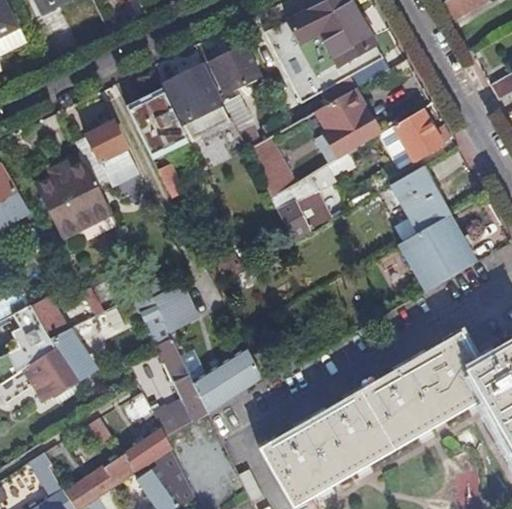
[(0,0),(0,35),(17,27),(3,0),(0,0)]
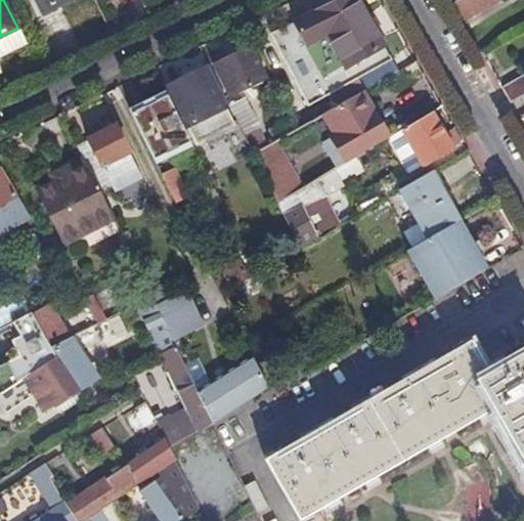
[(35,0),(42,13),(70,0),(35,0)]
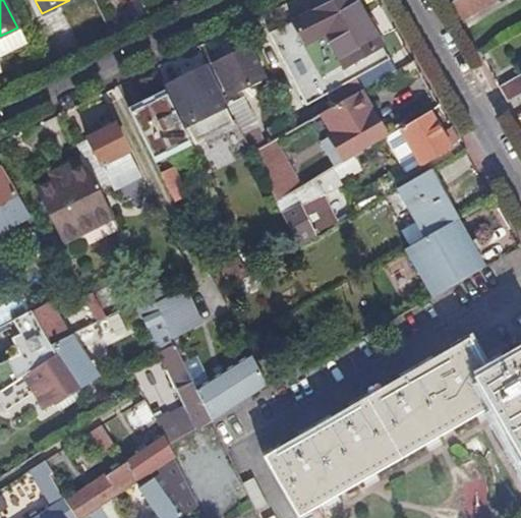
[(333,0),(270,32),(305,103),(390,55),(355,0),(333,0)]
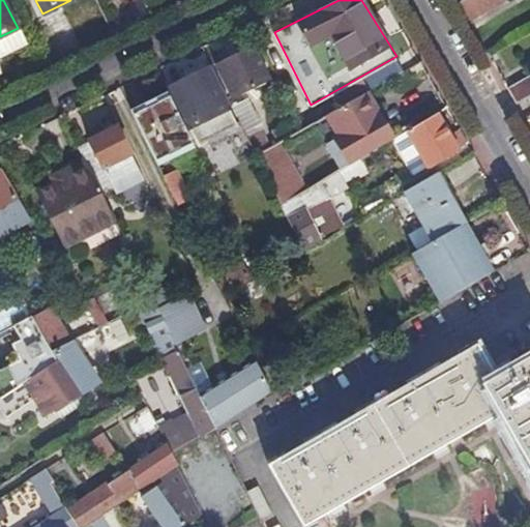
[(461,0),(458,2),(468,20),(501,0),(461,0)]
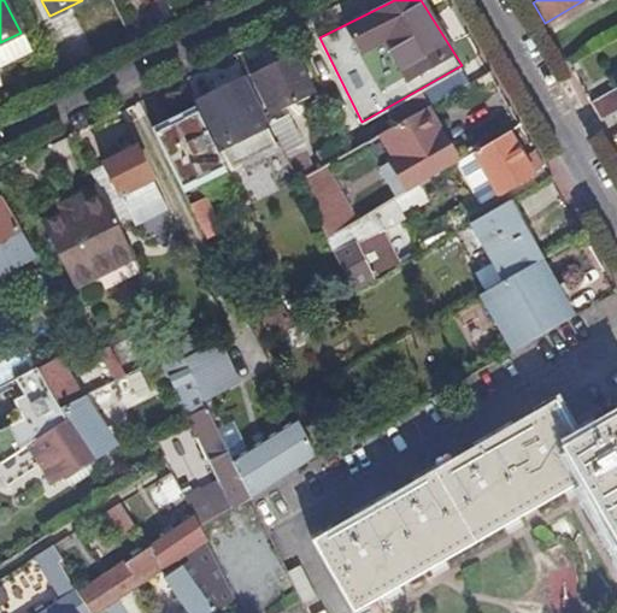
[(0,65),(30,52),(21,33),(0,42),(0,65)]
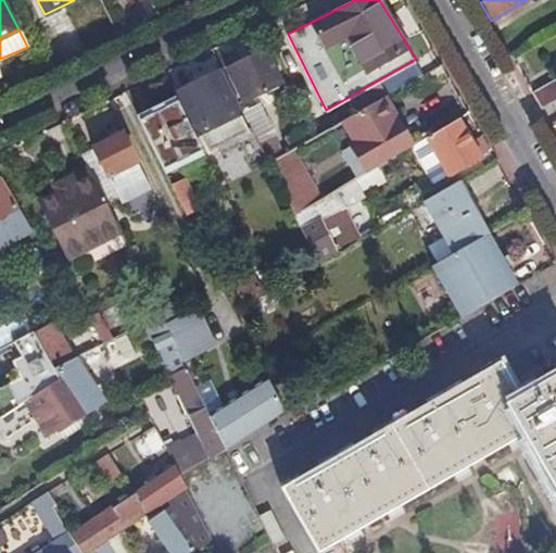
[(267,88),(267,90),(285,82),(267,45),(227,65),(242,97),(260,88),(262,91),(267,88)]
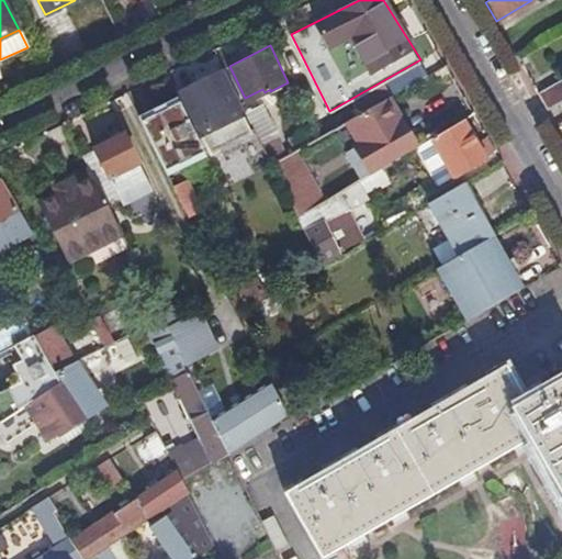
[(222,70),(181,90),(212,154),(222,149),(225,156),(245,146),(242,140),(254,134),(222,70)]
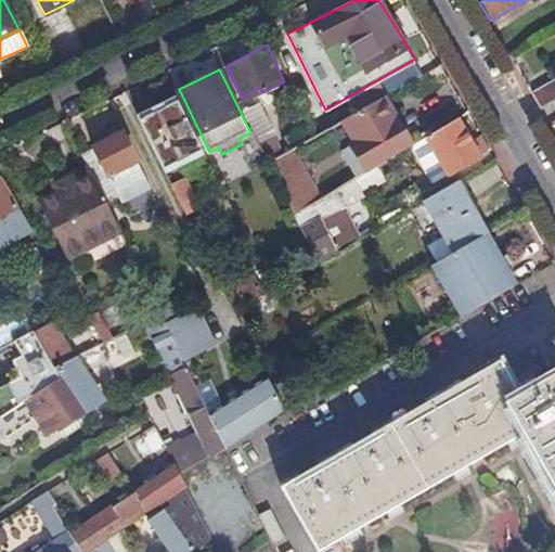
[(554,78),(531,92),(540,107),(554,99),(554,78)]
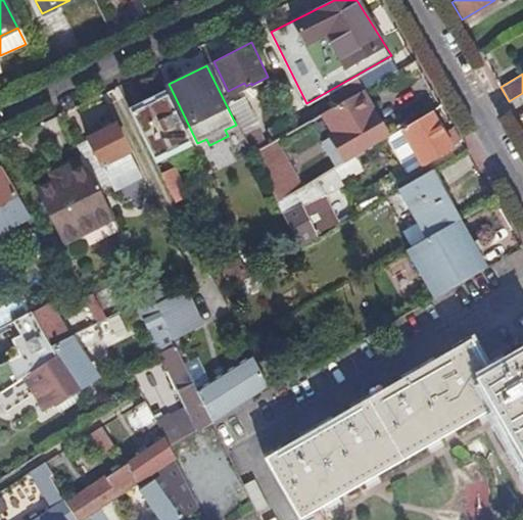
[(230,95),(251,85),(251,83),(246,86),(244,83),(228,91),(230,95)]
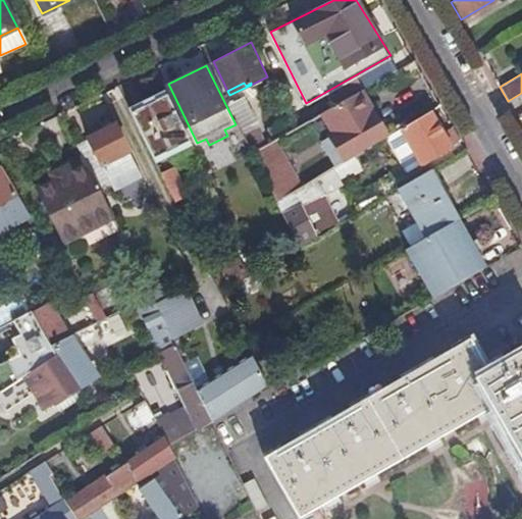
[(193,145),(166,90),(131,106),(158,161),(193,145)]
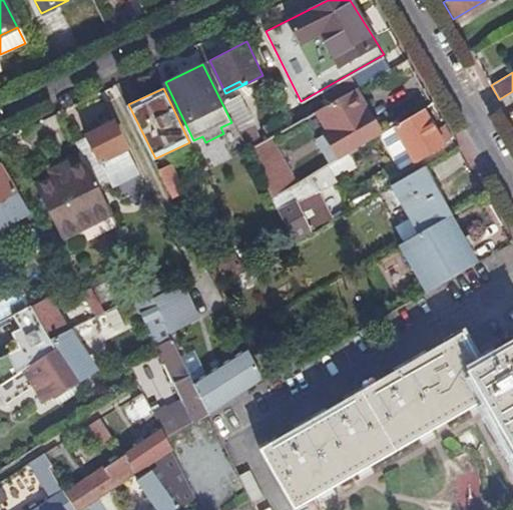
[(367,107),(356,88),(303,118),(330,163),(377,134),(362,110),(367,107)]
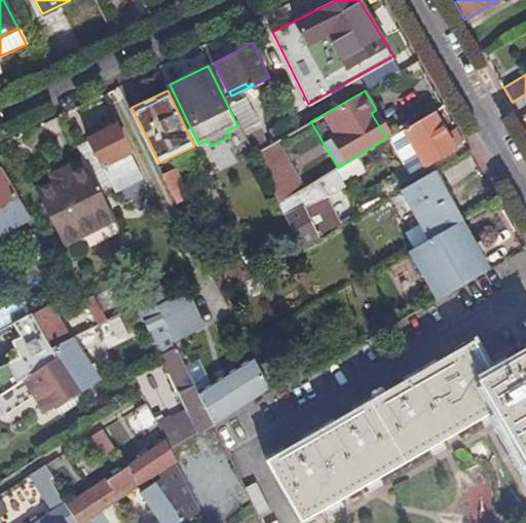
[(454,146),(434,109),(405,126),(415,145),(411,148),(413,152),(418,150),(426,163),(454,146)]
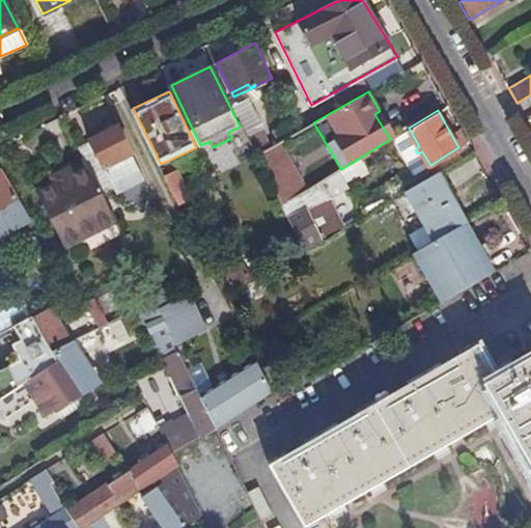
[(390,139),(395,136),(380,111),(374,114),(390,139)]
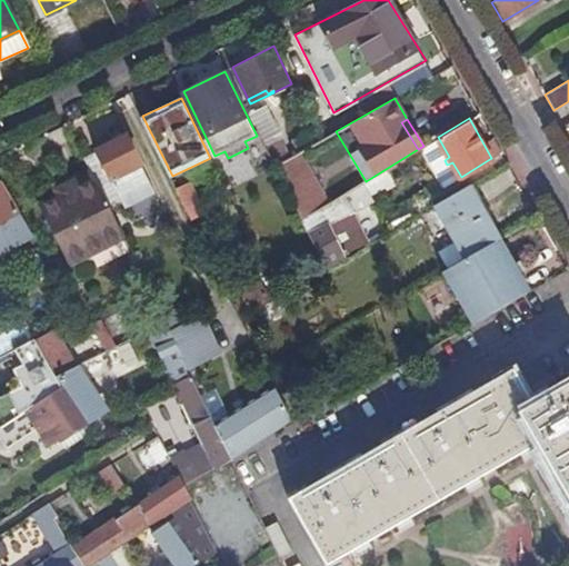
[(97,151),(85,157),(109,206),(121,199),(125,206),(156,189),(126,132),(95,149),(97,151)]
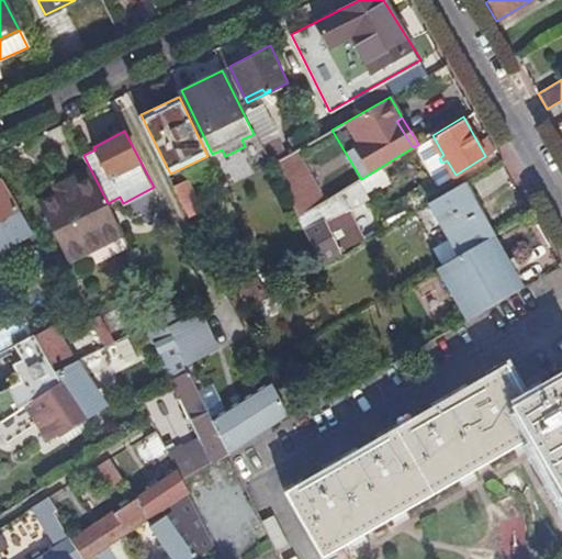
[(276,134),(262,142),(272,163),(285,154),(276,134)]
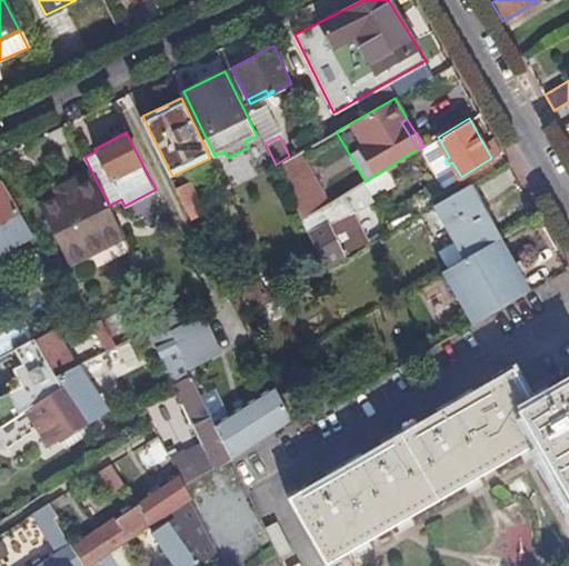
[(276,165),(302,219),(329,204),(300,150),(289,156),(276,165)]
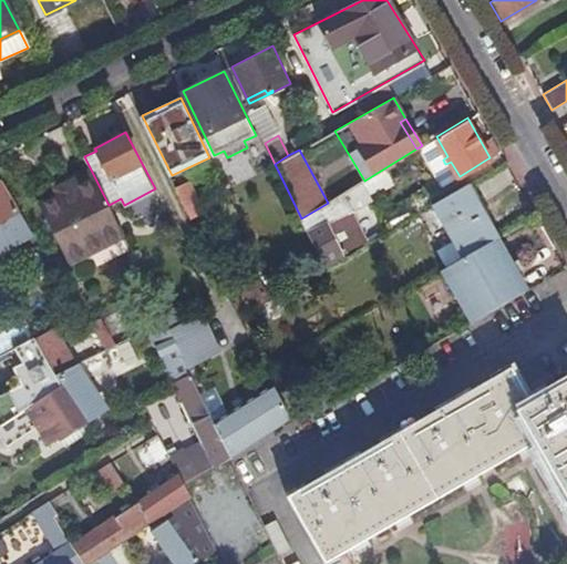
[(109,205),(84,156),(60,170),(62,175),(34,190),(61,245),(114,218),(109,205)]
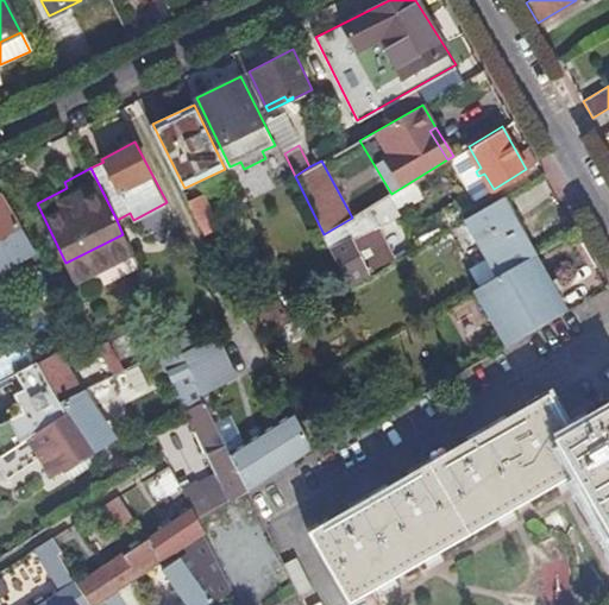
[(199,190),(182,201),(196,224),(213,213),(199,190)]
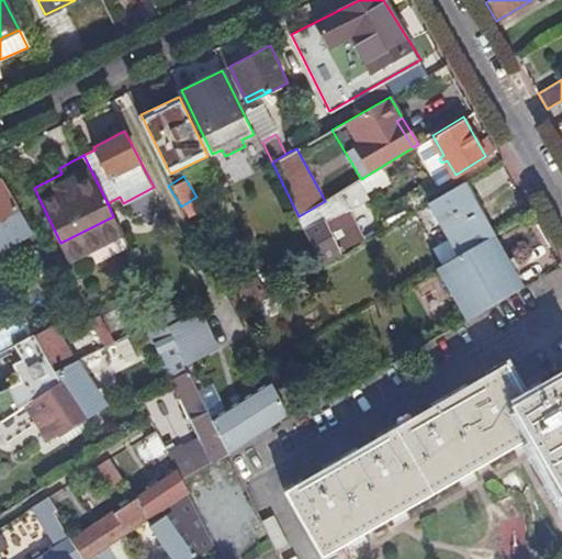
[(1,180),(0,180),(0,220),(18,210),(1,180)]
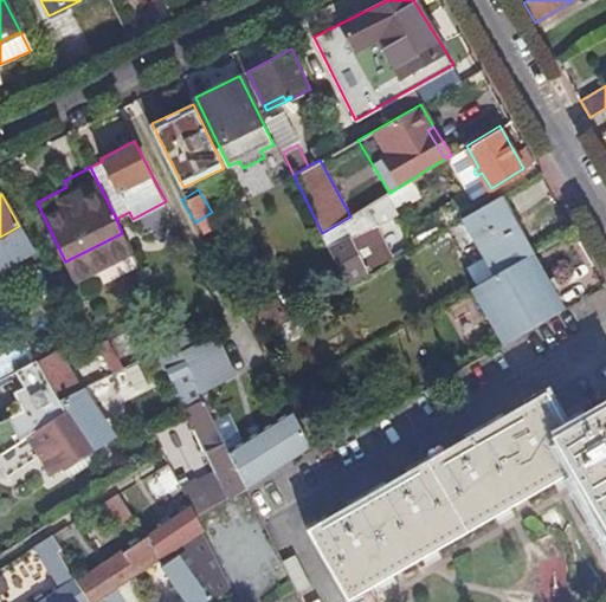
[(322,233),(346,282),(388,259),(372,228),(397,214),(386,195),(350,217),(322,233)]
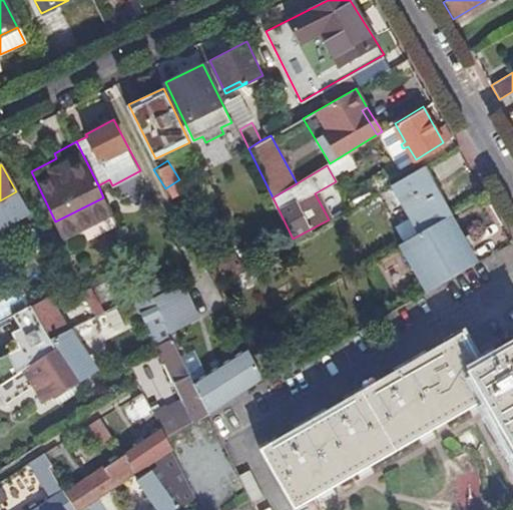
[(421,231),(451,213),(452,213),(424,166),(393,184),(421,231)]
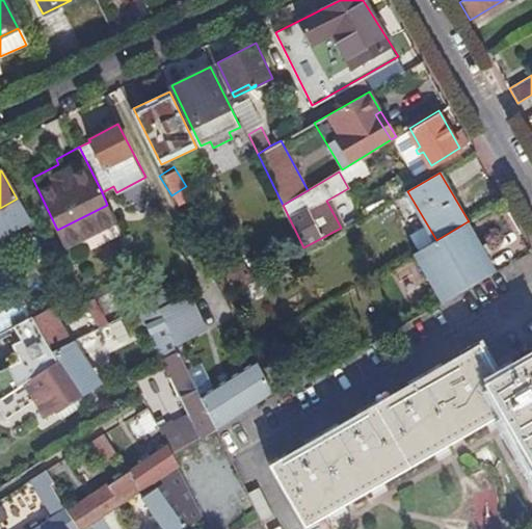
[(443,301),(496,270),(468,221),(436,240),(415,253),(443,301)]
